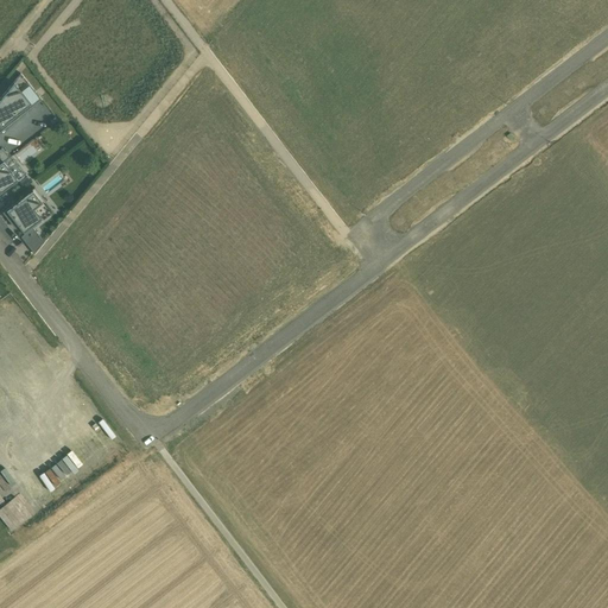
[(0,134),(42,101),(20,74),(0,99),(0,134)]
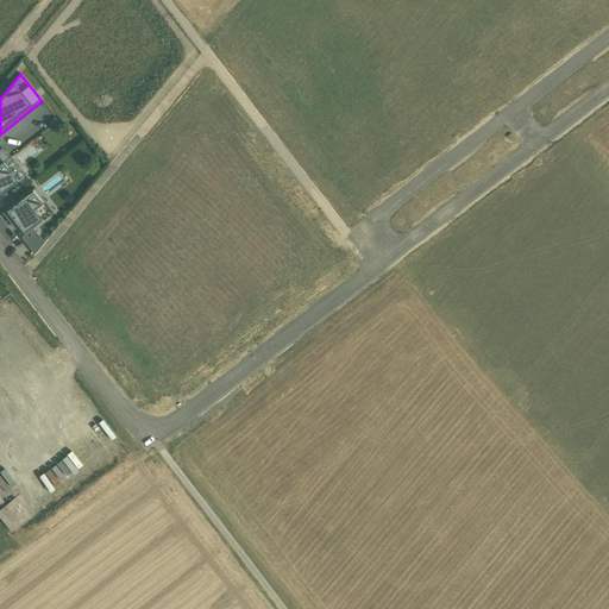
[(0,165),(4,164),(10,159),(2,150),(0,151),(0,165)]
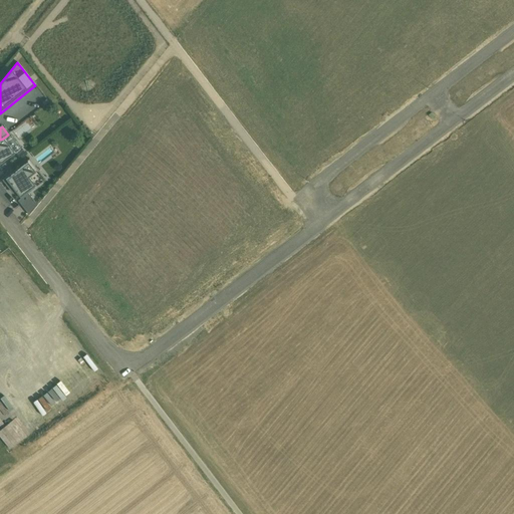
[(0,166),(15,155),(3,139),(0,140),(0,166)]
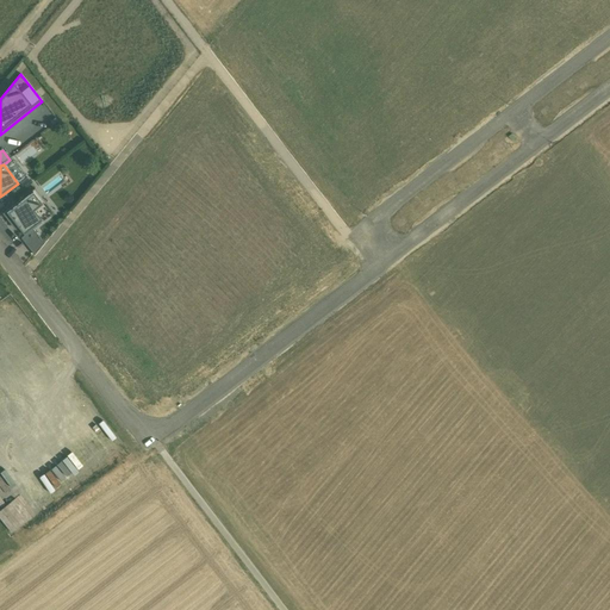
[(524,181),(512,191),(515,193),(516,193),(527,206),(537,198),(524,181)]
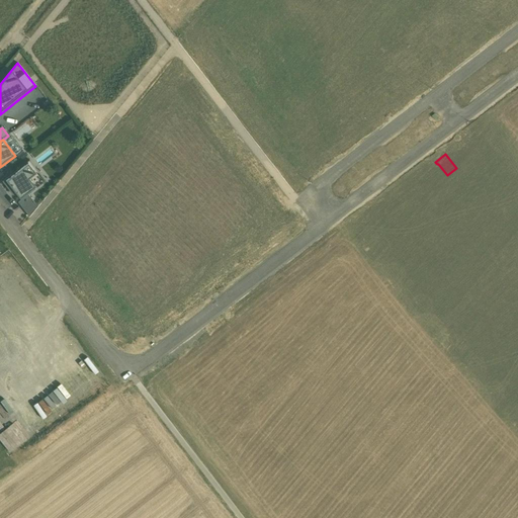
[(467,156),(463,160),(473,173),(479,169),(467,156)]
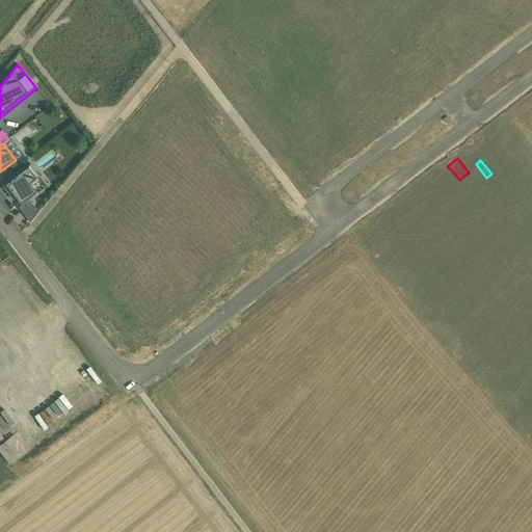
[(30,200),(38,193),(30,183),(37,178),(29,166),(3,187),(9,195),(12,193),(22,206),(30,200)]
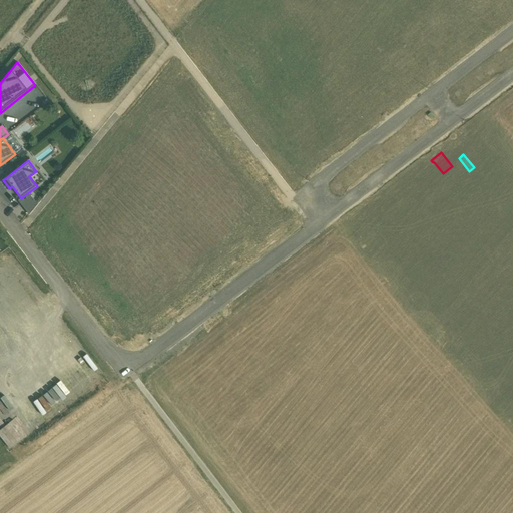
[(37,203),(29,192),(21,198),(18,200),(29,214),(37,203)]
